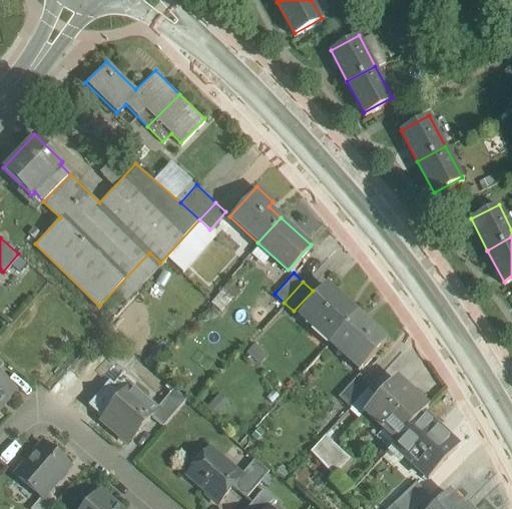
[(356,312),(326,283),(298,314),(329,342),(332,338),(356,312)]
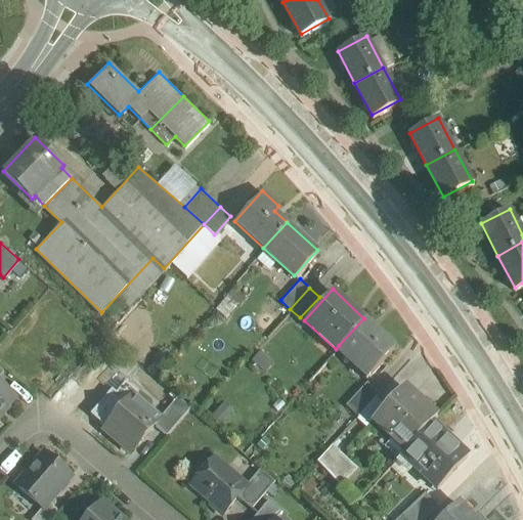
[(363,318),(339,345),(368,373),(393,346),(363,318)]
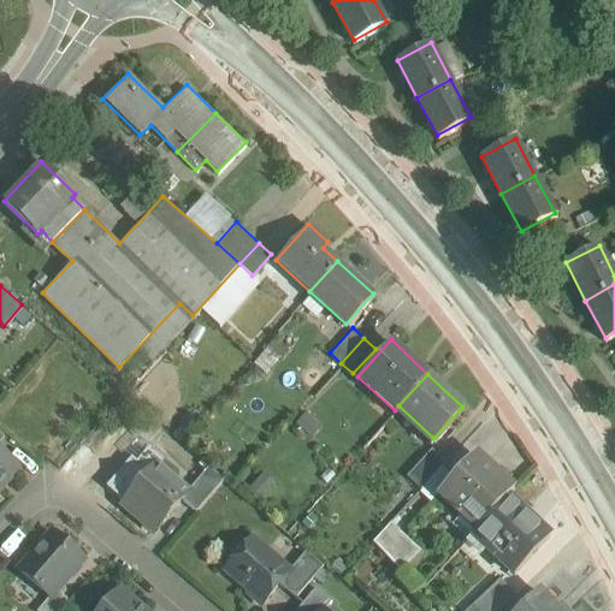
[(431,446),(406,473),(421,487),(445,461),(431,446)]
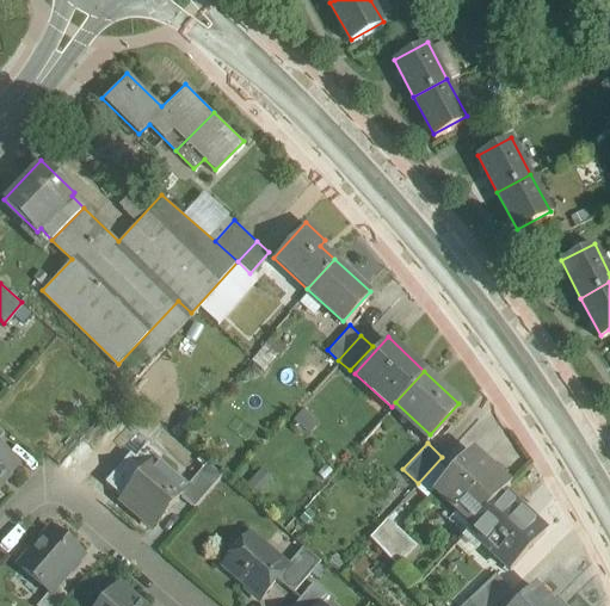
[(0,478),(16,461),(0,446),(0,478)]
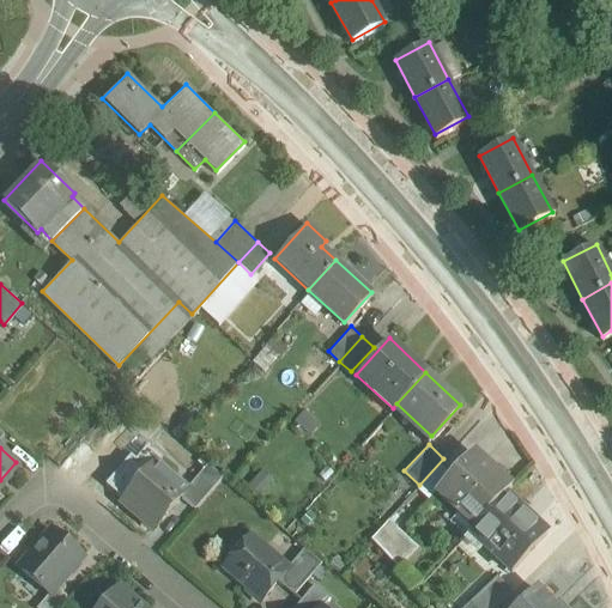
[(510,485),(472,449),(435,488),(473,524),(503,492),(510,485)]
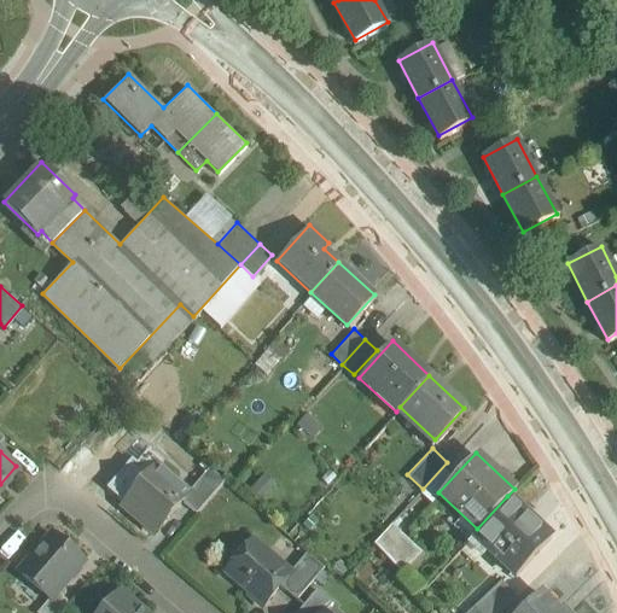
[(157,465),(123,503),(155,531),(181,498),(188,491),(187,491),(157,465)]
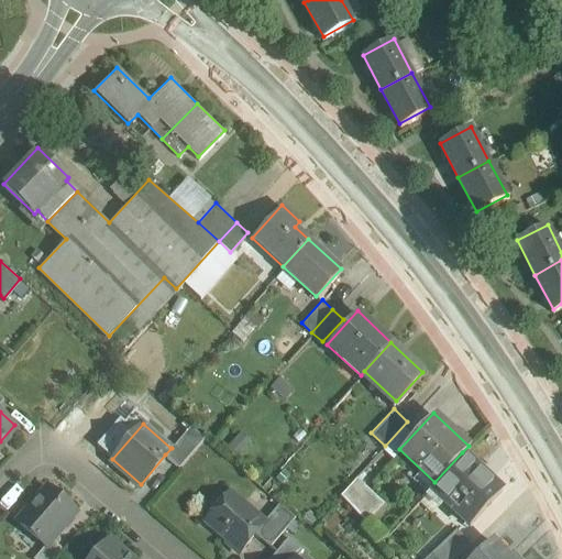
[(190,425),(171,448),(172,448),(165,455),(178,467),(204,437),(190,425)]
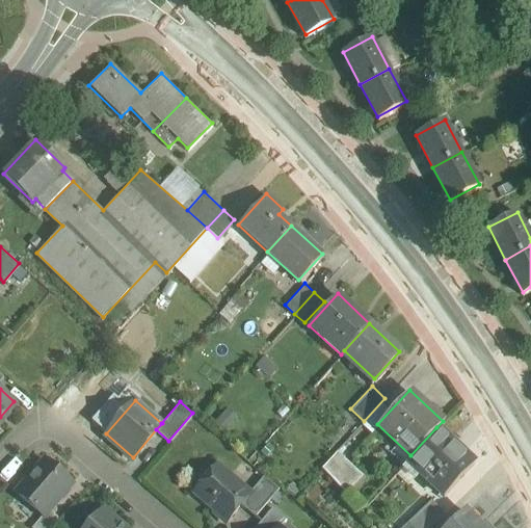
[(410,455),(406,459),(443,494),(474,462),(436,427),(410,455)]
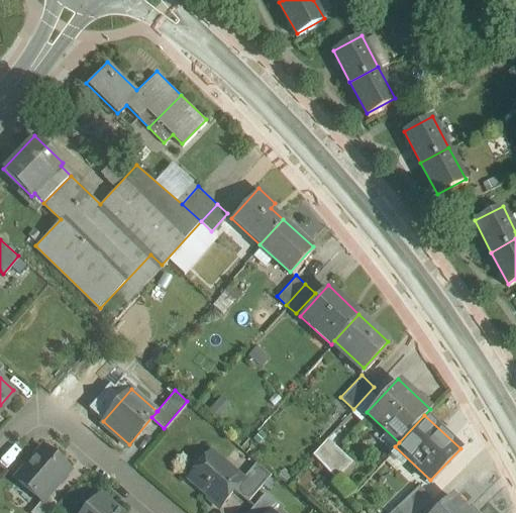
[(352,459),(327,436),(312,452),(335,478),(352,459)]
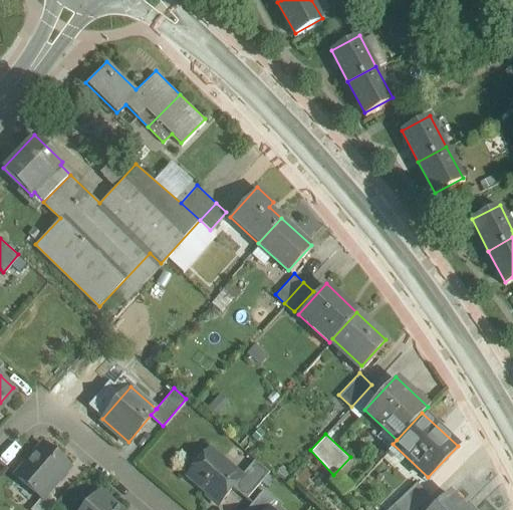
[(43,443),(16,475),(40,496),(41,496),(46,490),(68,464),(43,443)]
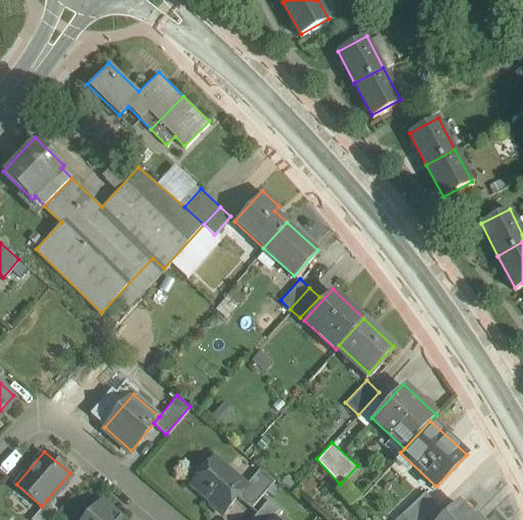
[(214,458),(192,483),(223,510),(236,494),(245,484),(245,483),(214,458)]
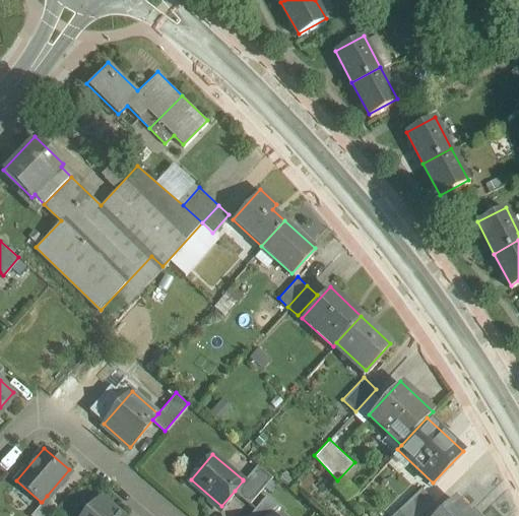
[(258,463),(243,479),(243,480),(235,491),(249,503),(272,475),(258,463)]
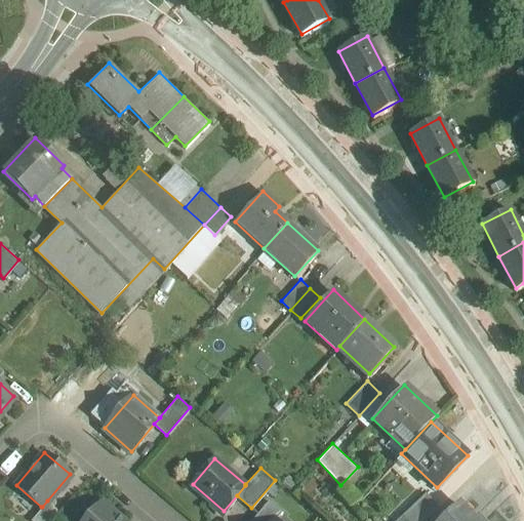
[(425,491),(401,514),(408,520),(419,520),(438,504),(425,491)]
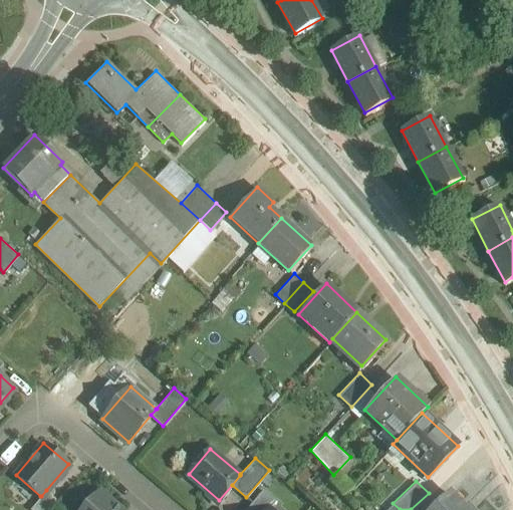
[(263,489),(245,509),(244,509),(265,509),(267,508),(268,509),(276,500),(263,489)]
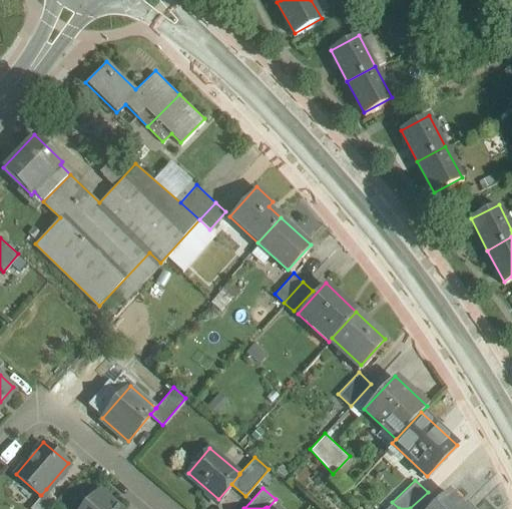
[(46,489),(41,495),(40,495),(30,507),(31,508),(44,508),(55,497),(46,489)]
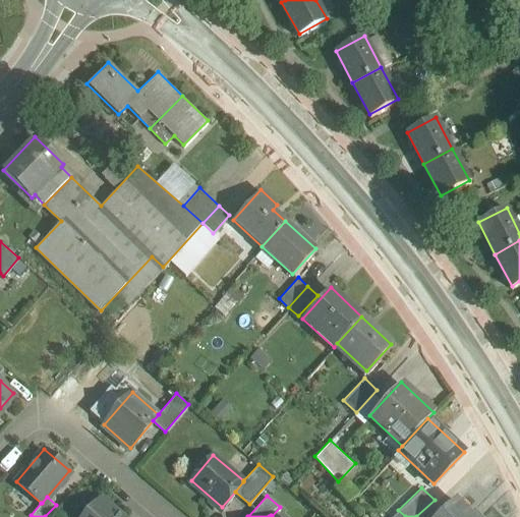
[(123,516),(101,497),(82,516),(123,516)]
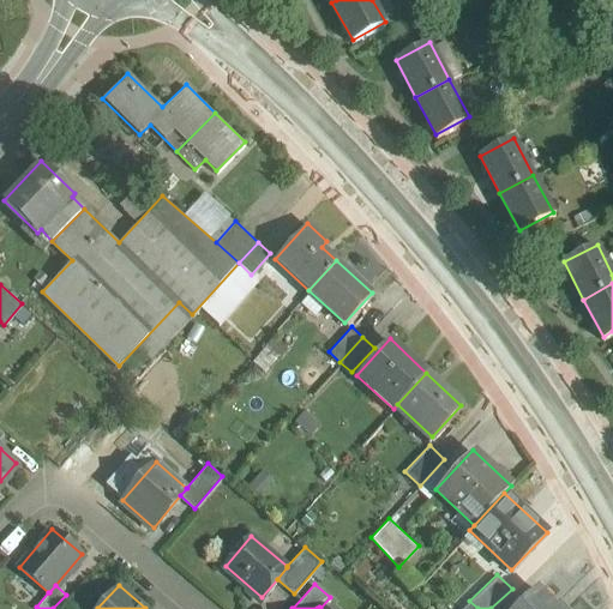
[(518,603),(523,608),(571,608),(565,603),(558,608),(535,585),(518,603)]
